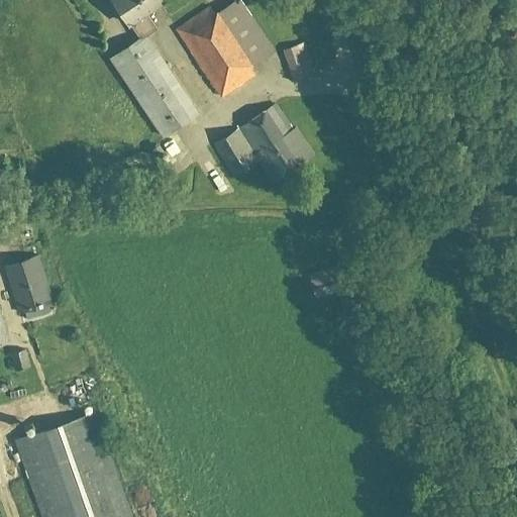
[(158,0),(113,0),(129,24),(130,23),(140,38),(132,43),(111,59),(163,137),(198,113),(151,42),(146,35),(157,29),(145,13),(161,4),(158,0)]
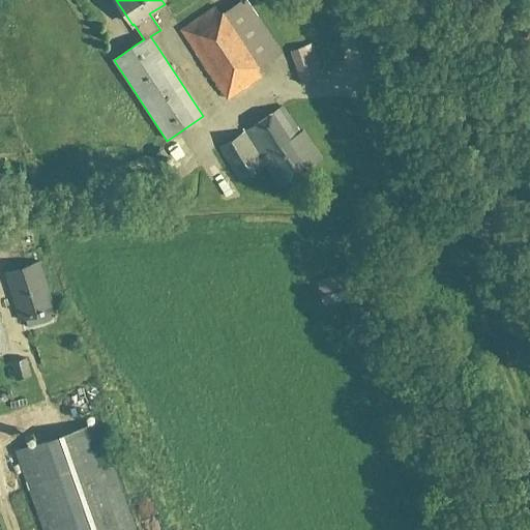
[(247,0),(241,0),(219,16),(214,8),(179,32),(227,101),(262,78),(258,71),(260,67),(283,53),(247,0)]
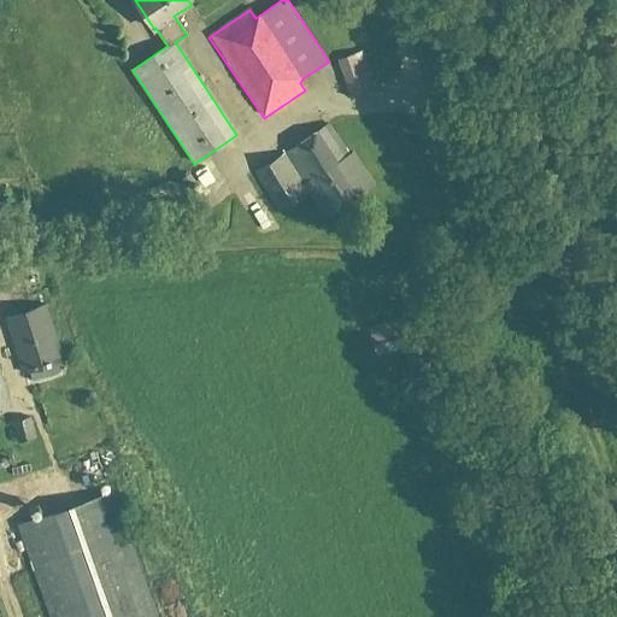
[(376,88),(364,52),(336,62),(351,98),(376,88)]
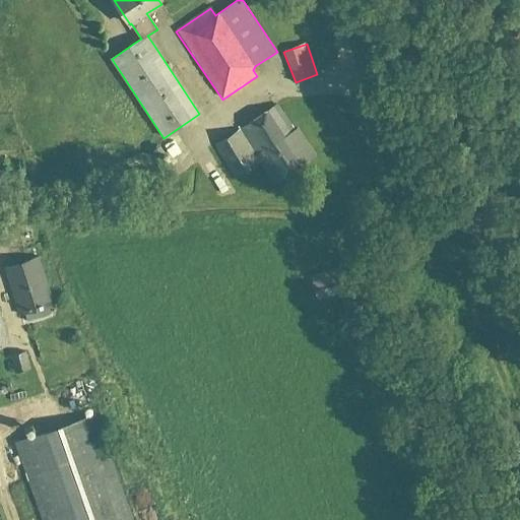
[(278,106),(214,146),(237,181),(261,166),(273,185),(316,157),(298,128),(295,130),(278,106)]
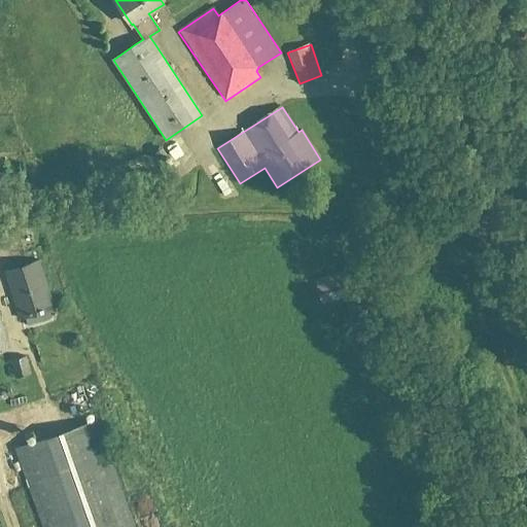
[(19,321),(40,316),(55,312),(39,260),(4,272),(19,321)]
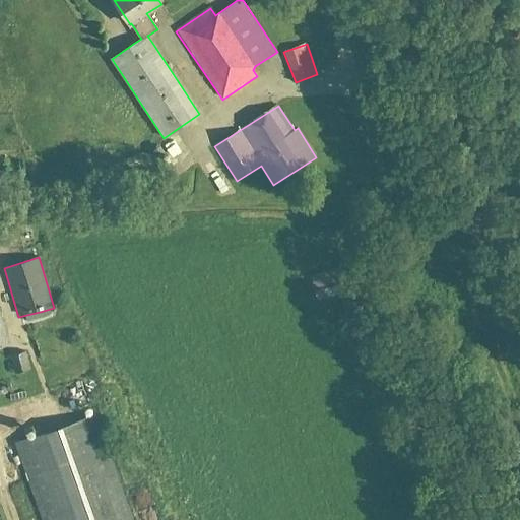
[(316,302),(346,295),(340,268),(309,276),(316,302)]
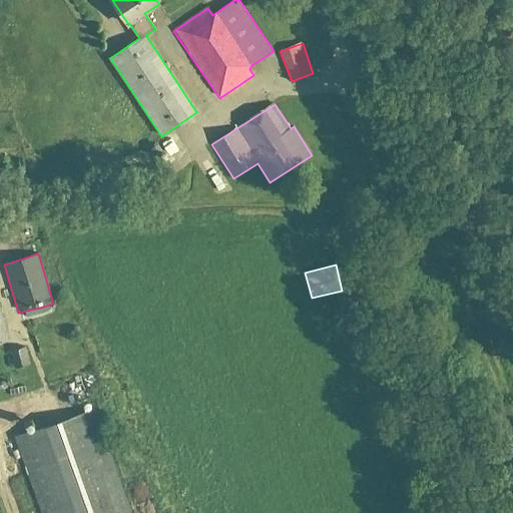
[(0,343),(8,342),(0,310),(0,343)]
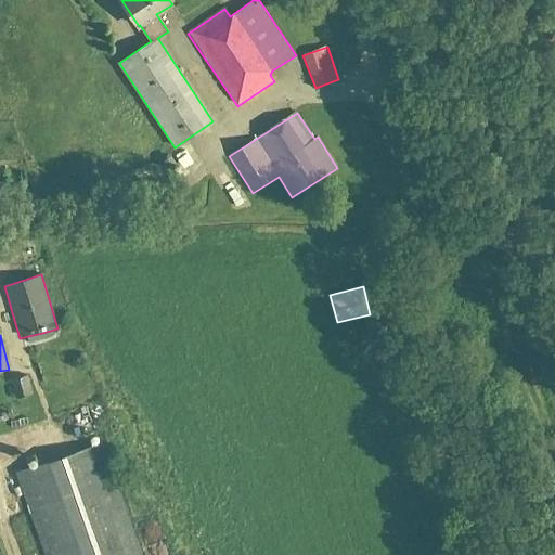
[(16,400),(34,394),(28,375),(10,381),(15,400),(16,400)]
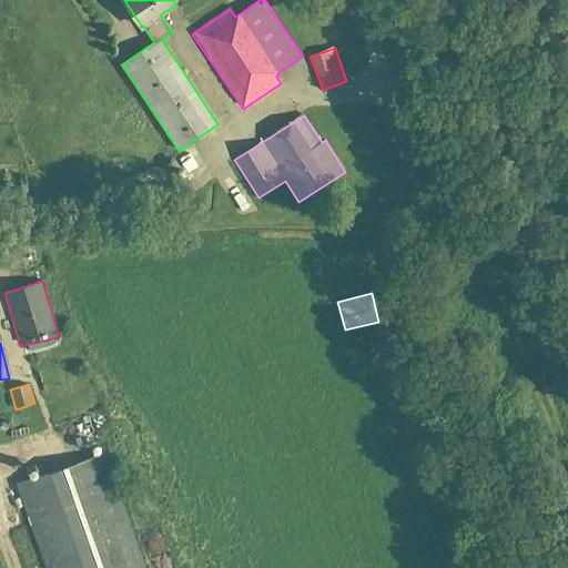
[(143,567),(104,454),(18,484),(47,567),(143,567)]
